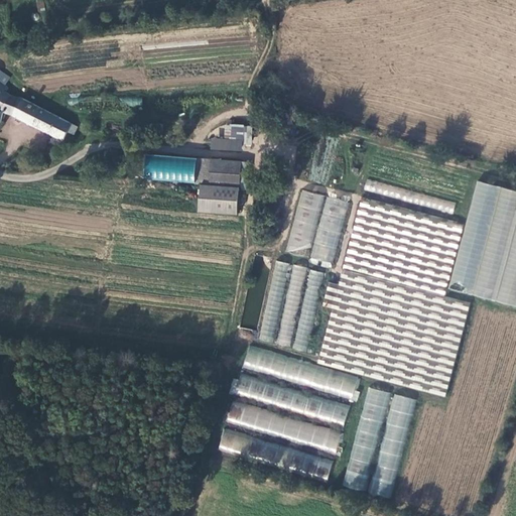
[(17,20),(13,22),(12,27),(17,31),(21,26),(20,22),(17,20)]
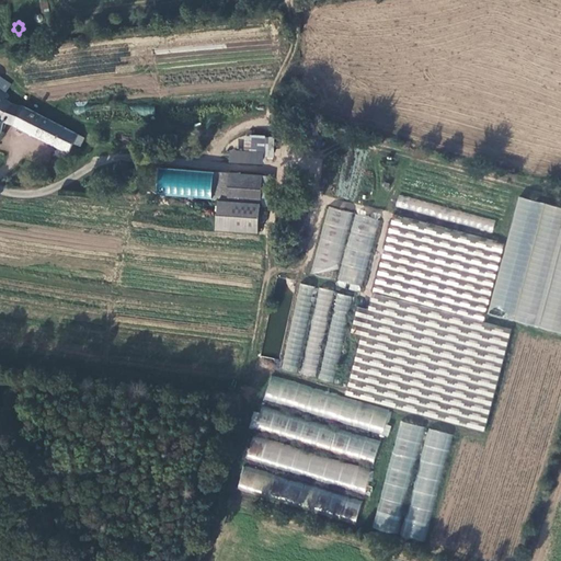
[(7,91),(0,87),(0,116),(2,118),(12,101),(3,96),(7,91)]
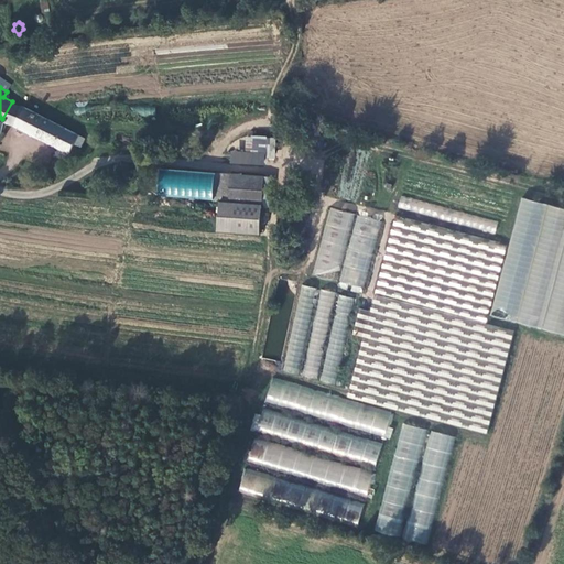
[(77,144),(84,148),(88,140),(43,118),(12,101),(2,119),(8,123),(20,128),(71,153),(77,144)]
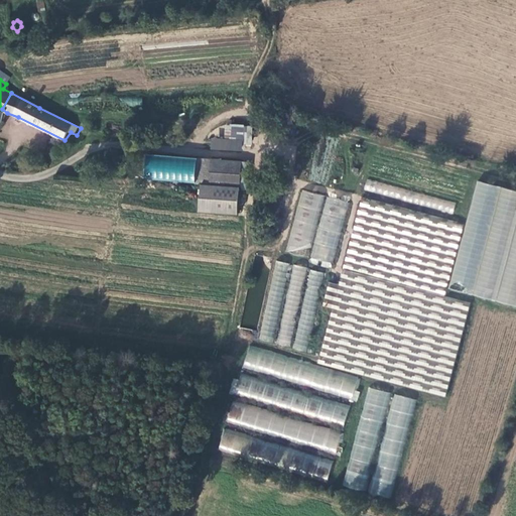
[(242,145),(251,146),(252,125),(225,124),(224,138),(211,137),(210,149),(242,151),(242,145)]
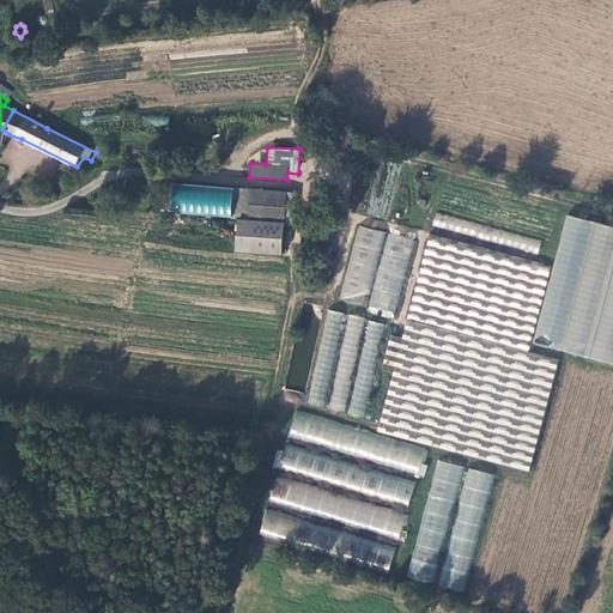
[(337,186),(350,187),(351,174),(337,173),(337,186)]
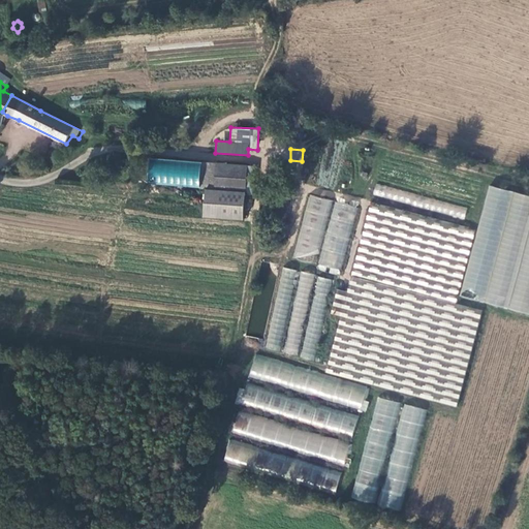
[(207,189),(208,165),(175,163),(174,190),(199,191),(199,189),(205,189),(207,189)]
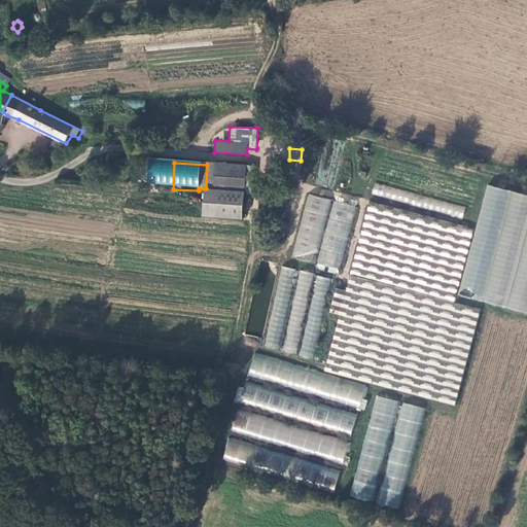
[(245,167),(207,165),(206,188),(243,191),(245,167)]
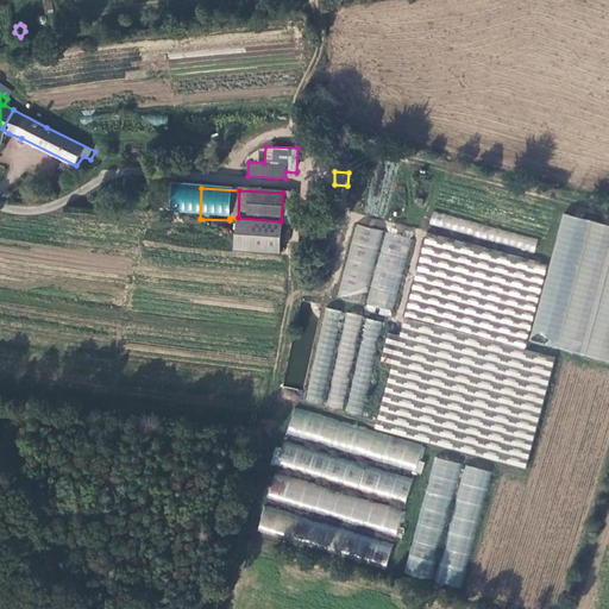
[(432,214),(429,226),(535,249),(538,237),(432,214)]
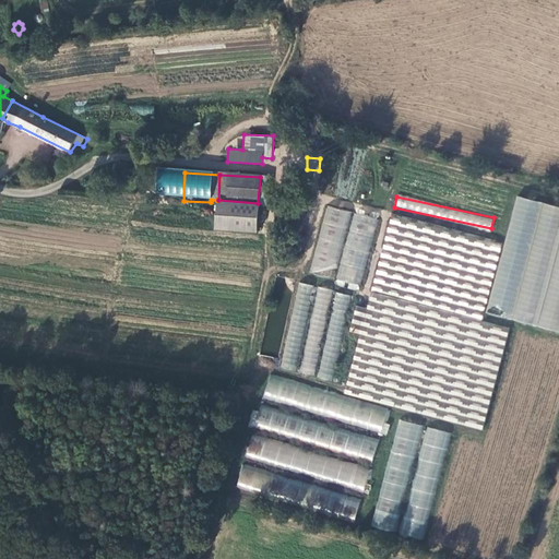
[(558,331),(558,206),(515,197),(486,313),(558,331)]
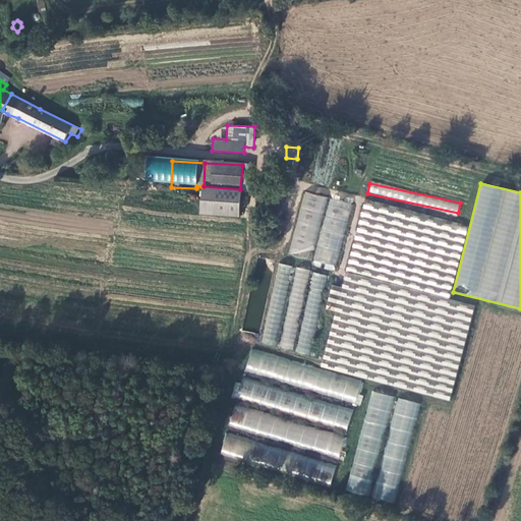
[(204,186),(201,186),(200,214),(239,218),(240,189),(204,186)]
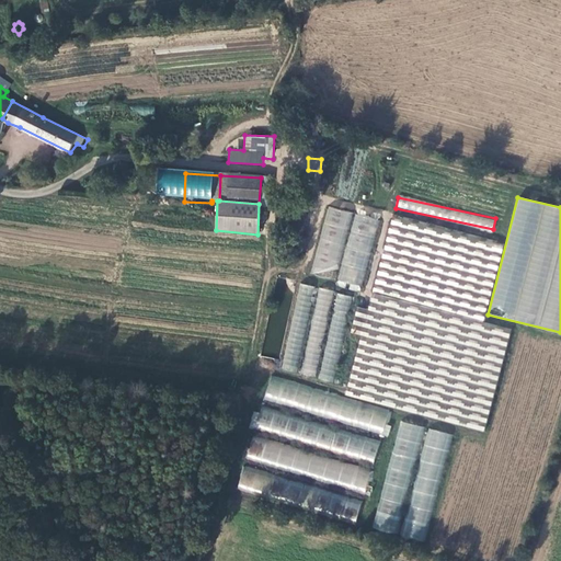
[(362,292),(378,218),(353,213),(354,212),(327,206),(311,274),(336,279),(335,284),(348,286),(348,289),(362,292)]
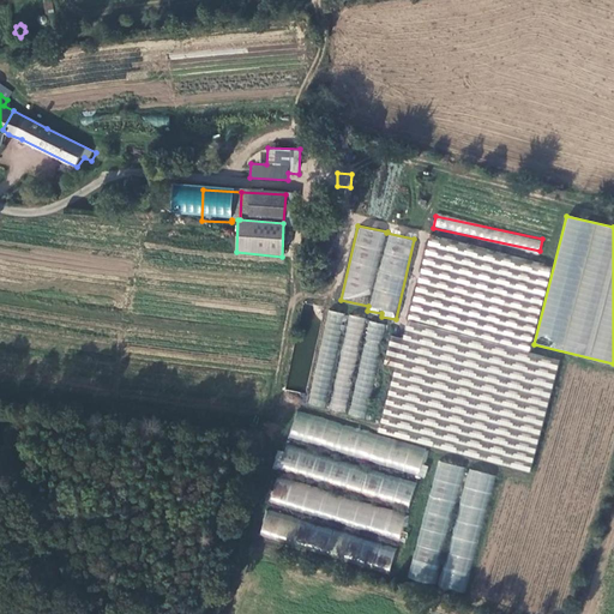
[(326,309),(308,405),(347,413),(347,415),(367,419),(385,324),(367,320),(367,318),(326,309)]
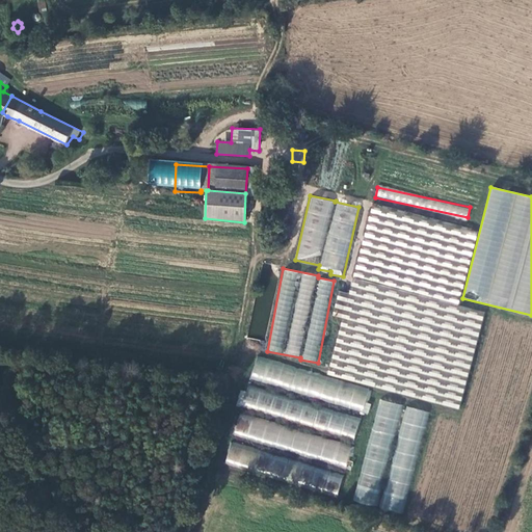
[(478,337),(483,312),(458,307),(459,298),(447,296),(444,310),(454,312),(451,323),(460,325),(459,333),(478,337)]
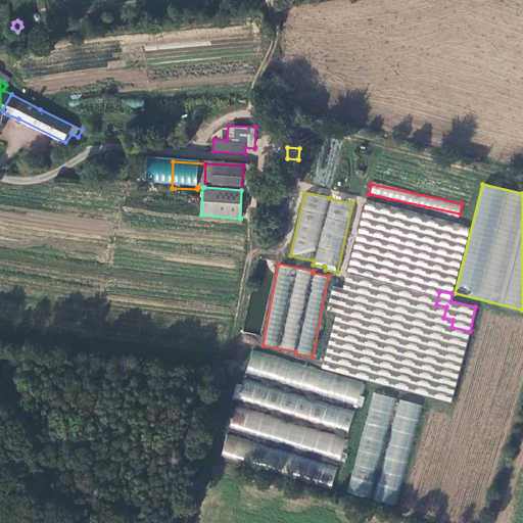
[(379,375),(377,379),(407,392),(413,377),(417,377),(417,369),(413,367),(416,360),(414,340),(422,340),(415,337),(414,329),(410,329),(392,322),(402,321),(401,312),(405,312),(406,308),(393,308),(387,323),(388,327),(380,344),(379,327),(376,333),(364,334),(365,343),(360,354),(372,353),(370,359),(371,371),(379,375)]
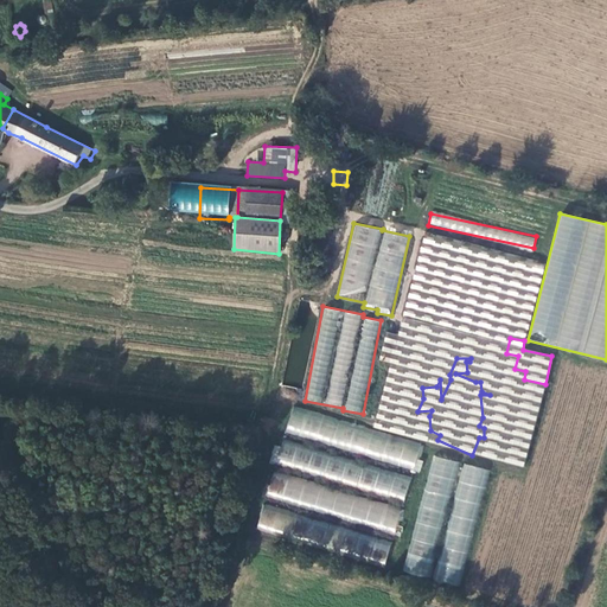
[(535,421),(544,388),(525,382),(522,393),(526,394),(522,410),(521,409),(518,416),(535,421)]
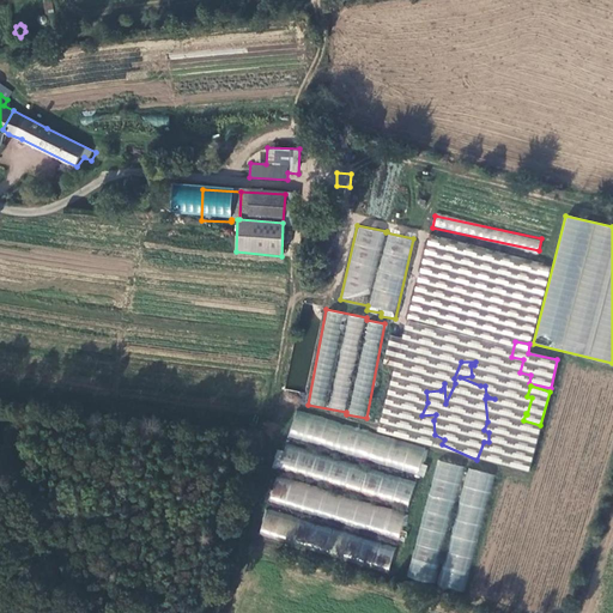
[(429,445),(295,411),(287,438),(425,474),(428,465),(424,463),(429,445)]
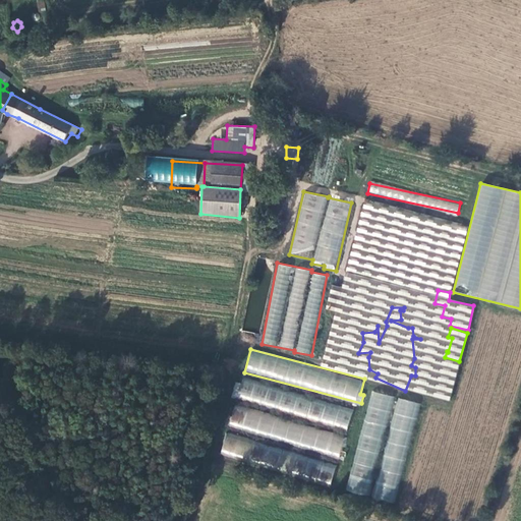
[(427,387),(432,373),(423,370),(426,363),(421,361),(414,383),(427,387)]
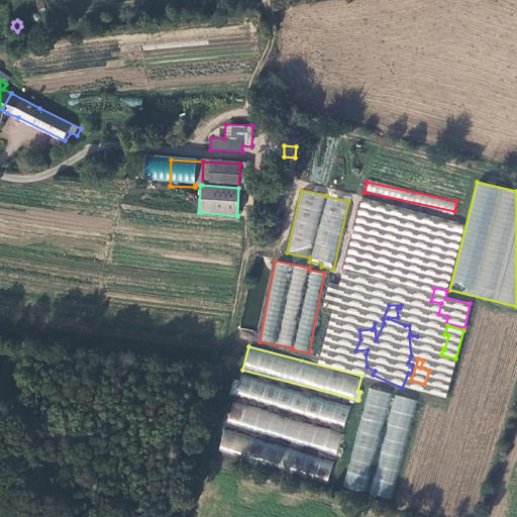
[(432,395),(447,397),(451,368),(435,366),(432,395)]
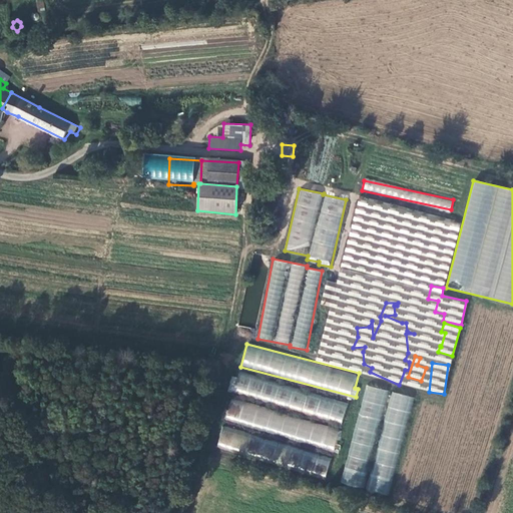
[(231,376),(227,392),(286,407),(285,411),(341,426),(348,397),(239,368),(237,377),(231,376)]
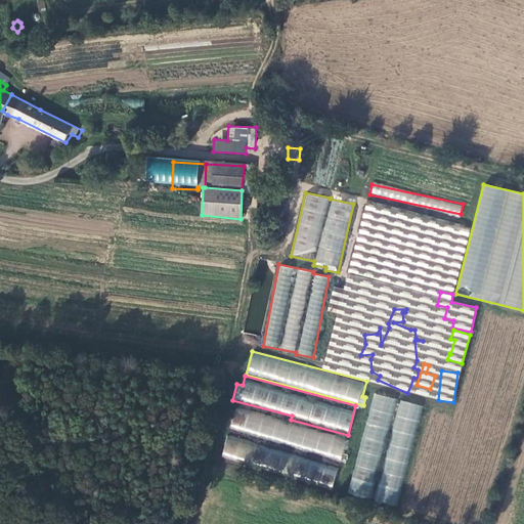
[(372,393),(349,494),(398,505),(421,405),(398,400),(398,399),(372,393)]
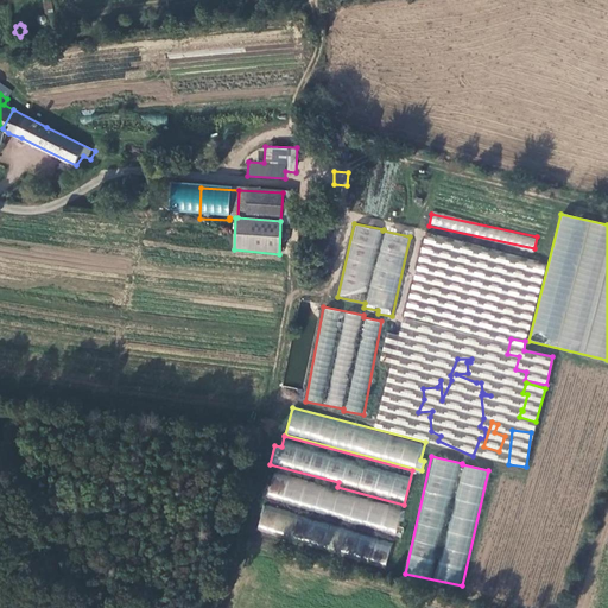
[(335,517),(396,533),(403,507),(273,474),(265,501),(334,520),(335,517)]
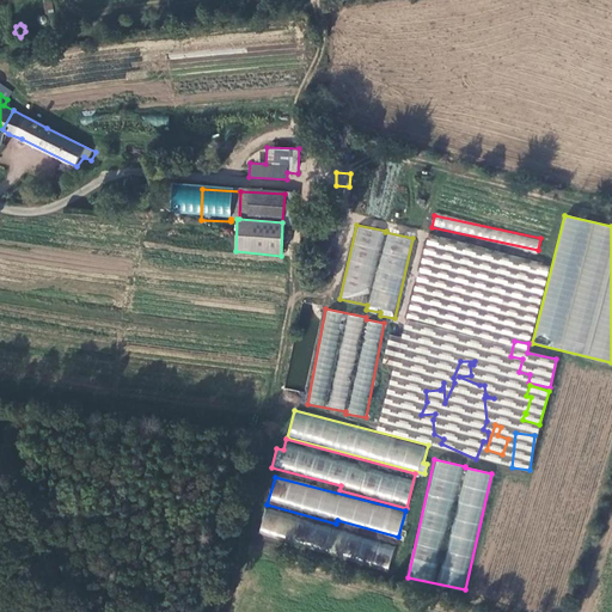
[(389,570),(395,545),(265,508),(258,532),(389,570)]
